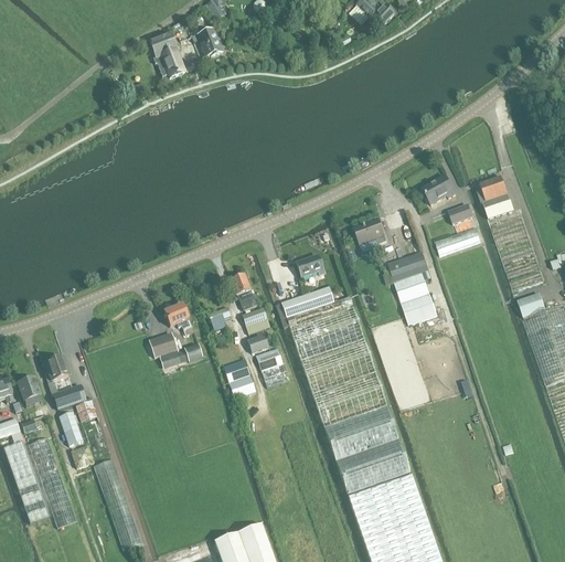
[(212,0),(208,3),(217,18),(227,10),(220,0),(212,0)]
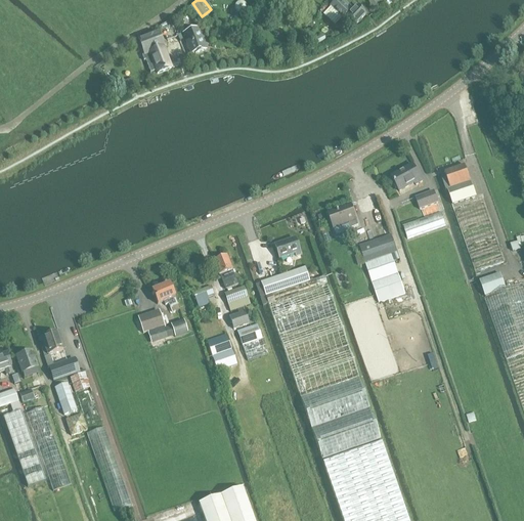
[(333,0),(330,3),(331,4),(323,12),(335,23),(342,14),(343,15),(345,12),(355,23),(365,11),(356,3),(351,9),(341,0),(333,0)]
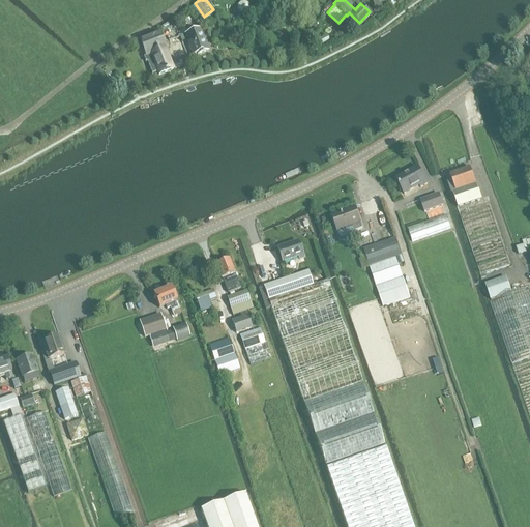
[(208,48),(200,26),(185,32),(193,52),(197,50),(198,52),(208,48)]
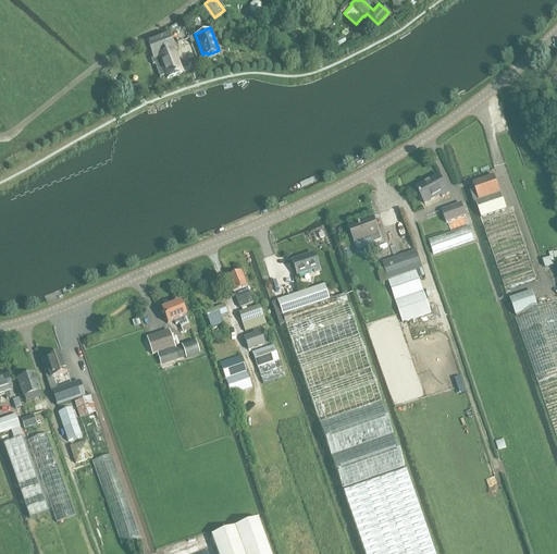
[(182,69),(173,48),(166,33),(148,39),(153,56),(151,57),(153,61),(156,61),(160,73),(165,71),(166,75),(182,70),(182,69)]
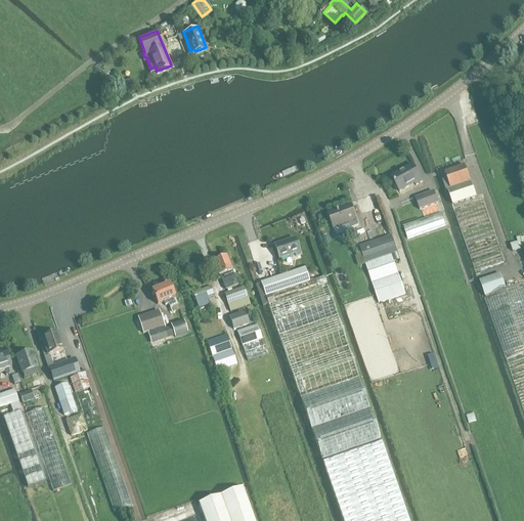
[(322,32),(313,36),(316,42),(325,37),(322,32)]
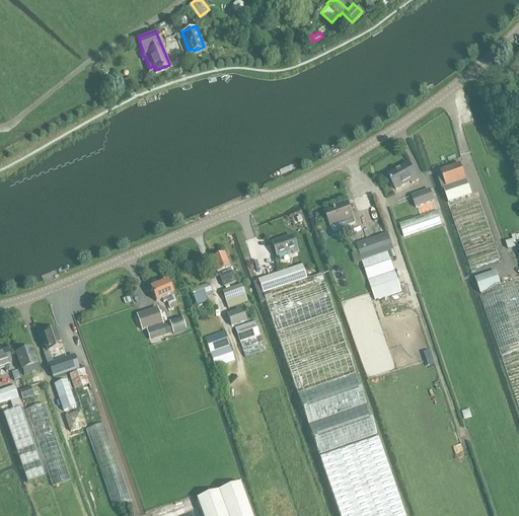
[(180,38),(161,45),(169,64),(179,60),(178,56),(187,53),(180,38)]
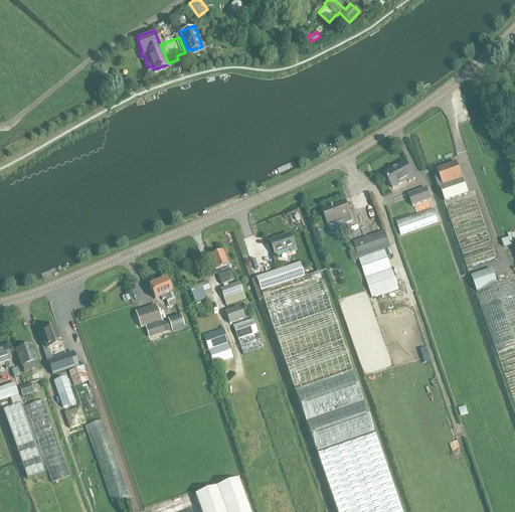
[(116,88),(134,81),(131,73),(113,79),(116,88)]
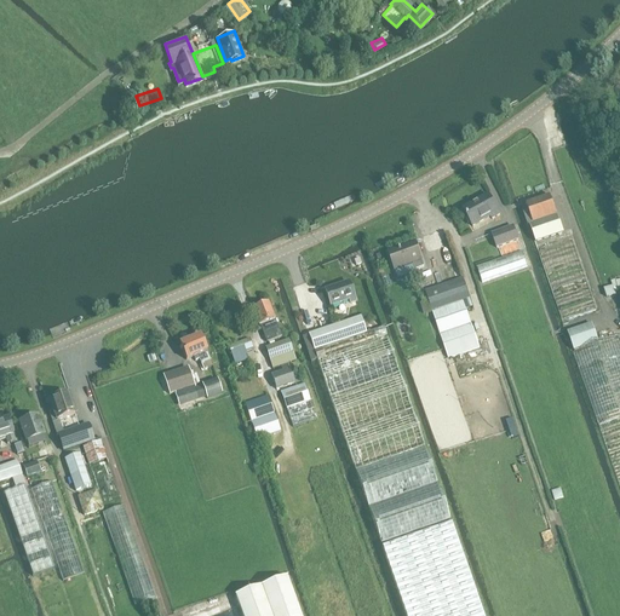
[(492,218),(499,213),(488,193),(478,197),(480,200),(464,208),(474,225),(491,216),(492,218)]
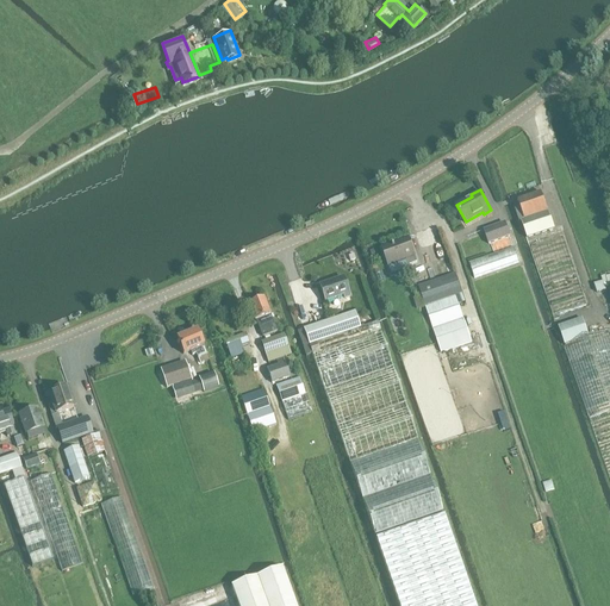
[(554,226),(541,189),(512,199),(520,219),(521,219),(527,236),(554,226)]
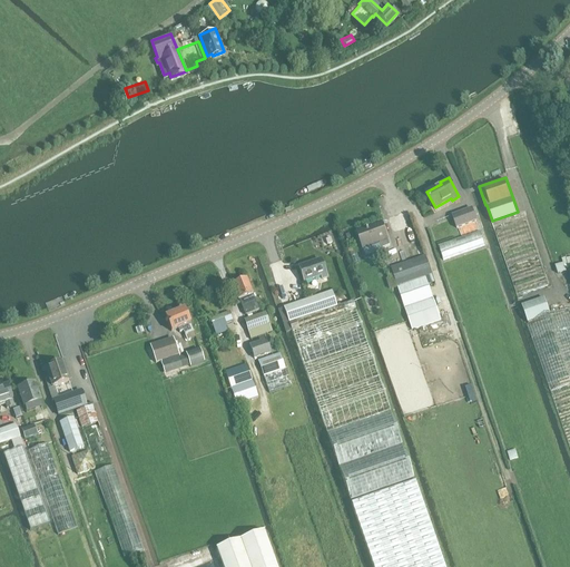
[(472,205),(451,213),(457,227),(478,220),(472,205)]
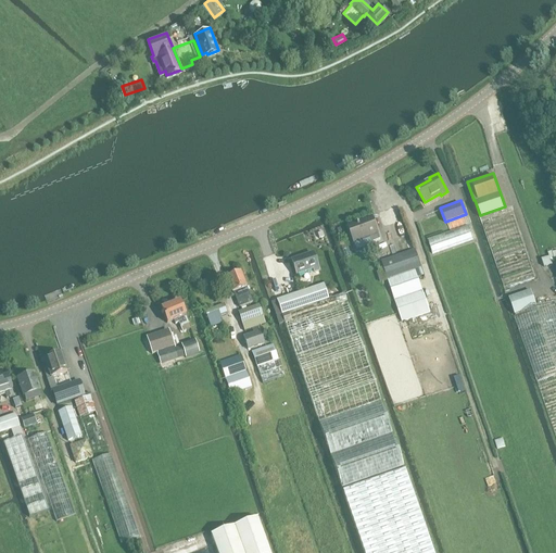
[(472,214),(467,202),(463,203),(467,216),(472,214)]
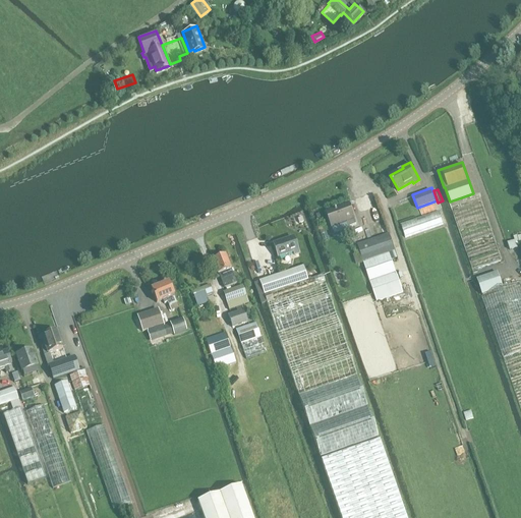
[(450,202),(449,202),(473,270),(504,260),(480,190),(473,193),(450,202)]
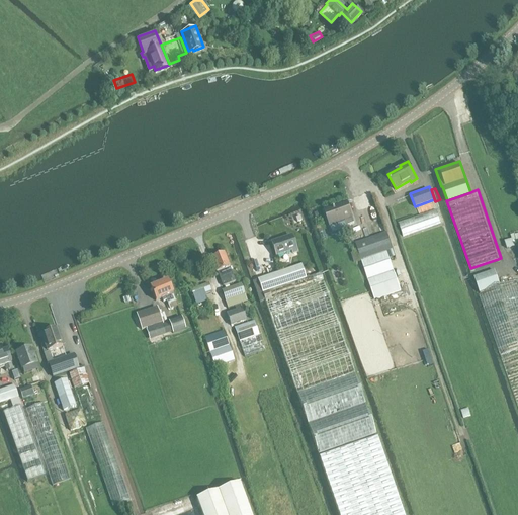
[(347,200),(325,208),(330,225),(345,220),(347,224),(354,222),(353,217),(347,200)]
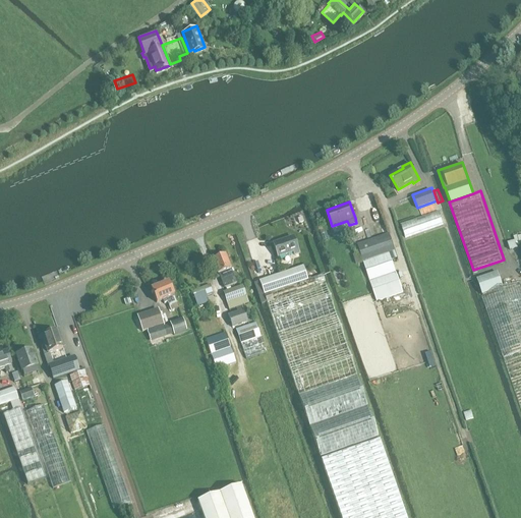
[(439,210),(400,223),(405,235),(443,222),(439,210)]
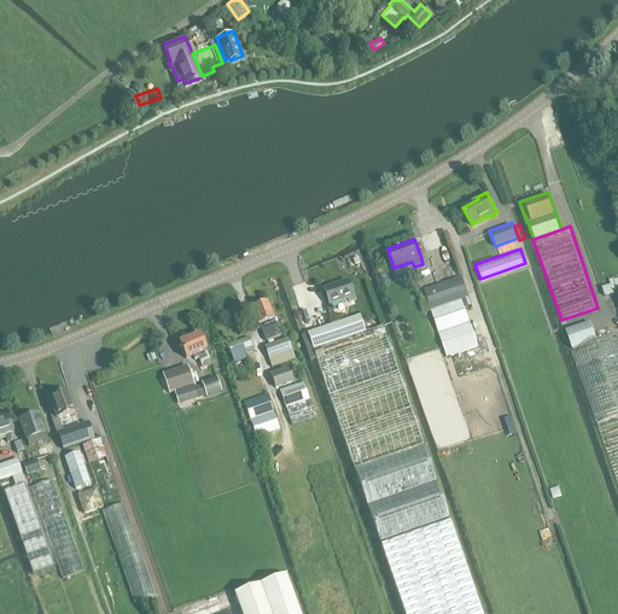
[(462,297),(467,294),(468,294),(461,274),(424,287),(431,308),(462,297)]
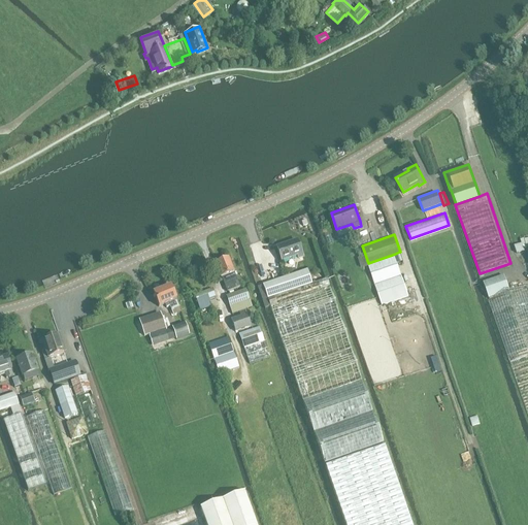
[(521,240),(514,242),(517,252),(524,249),(523,245),(527,243),(527,235),(525,236),(525,235),(520,236),(521,240)]
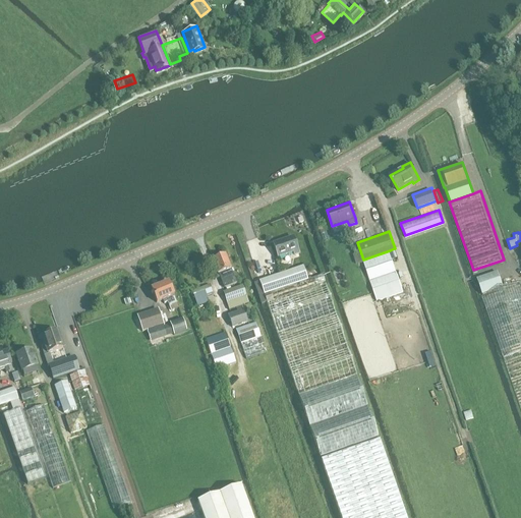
[(298,252),(293,235),(273,242),(278,256),(292,251),(293,253),(298,252)]
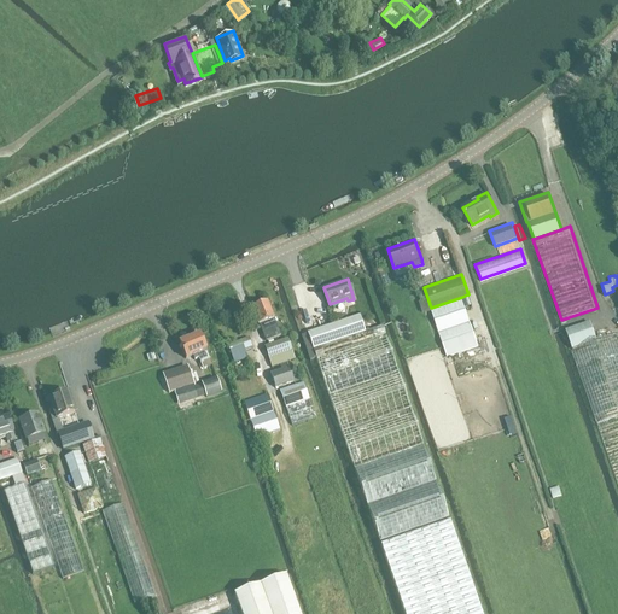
[(462,297),(431,308),(447,355),(478,344),(462,297)]
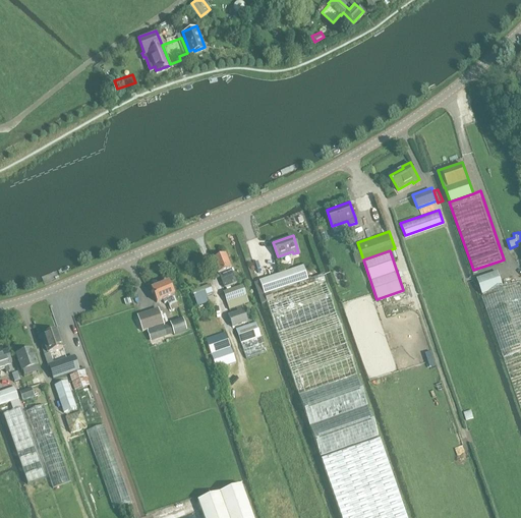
[(230,267),(225,252),(212,257),(217,272),(218,272),(224,286),(225,285),(226,288),(223,290),(229,308),(248,301),(241,283),(230,287),(229,284),(235,281),(231,268),(230,267)]
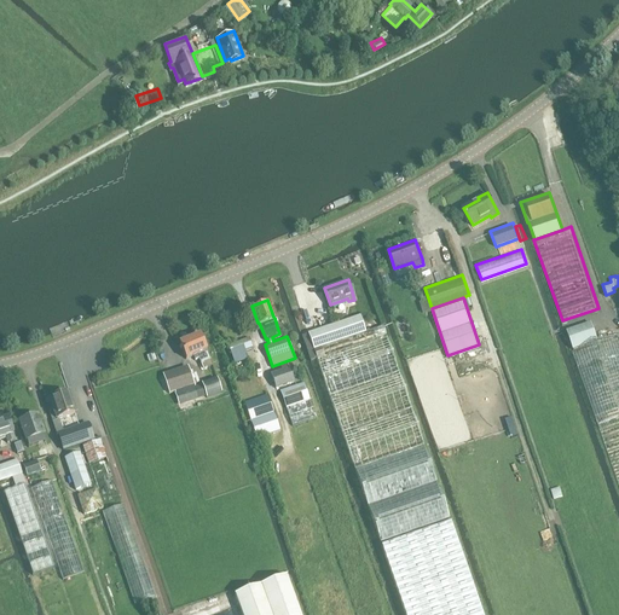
[(365,330),(359,313),(307,331),(301,334),(311,359),(316,357),(380,540),(449,516),(382,325),(365,330)]
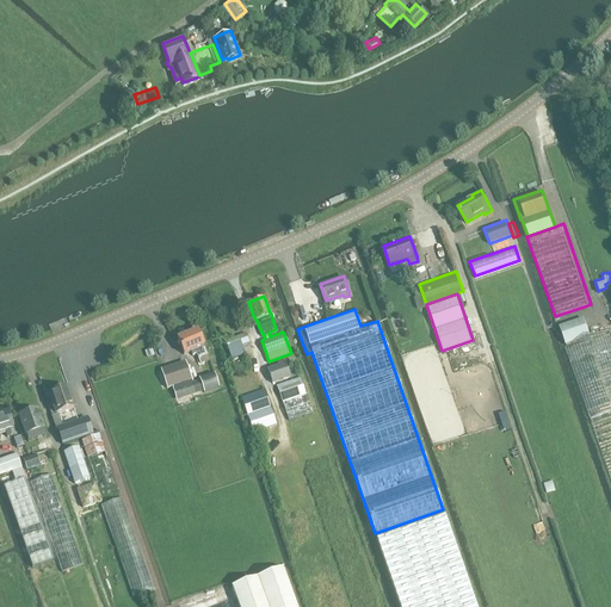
[(610,328),(590,335),(587,328),(582,316),(557,324),(565,345),(610,478),(610,328)]
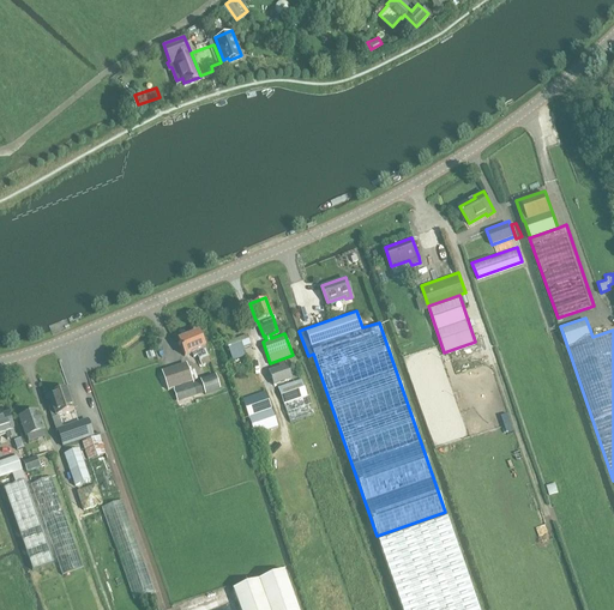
[(198,330),(178,338),(185,355),(192,351),(193,355),(197,354),(199,358),(202,364),(210,361),(198,330)]
